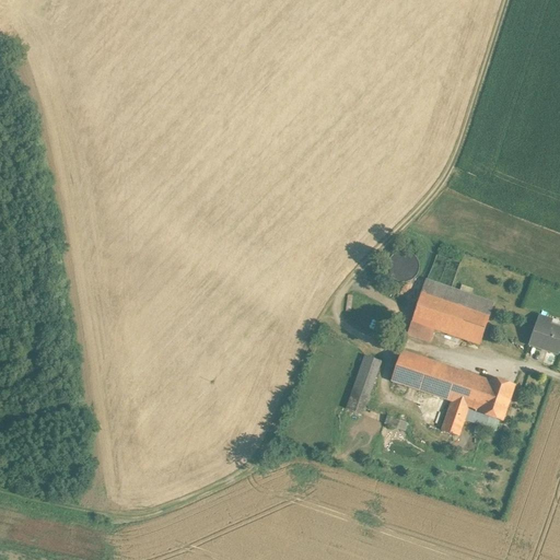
[(418,272),(419,267),(418,260),(415,255),(409,252),(404,251),(397,252),(392,256),(388,260),(387,267),(388,273),(393,278),(397,281),(404,282),(410,281),(415,278),(418,272)]
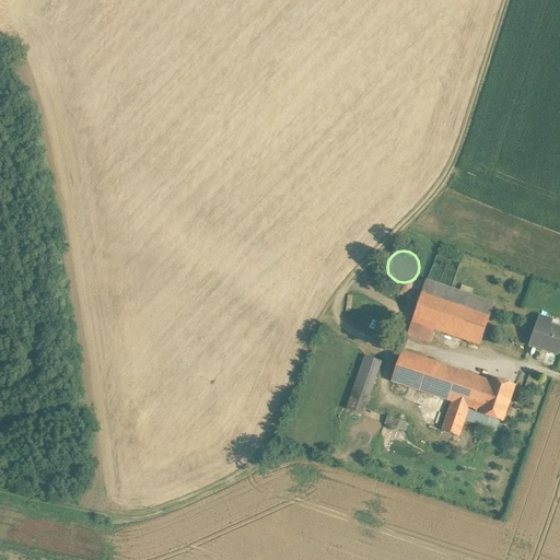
[(494,303),(426,280),(422,292),(490,315),(494,303)]
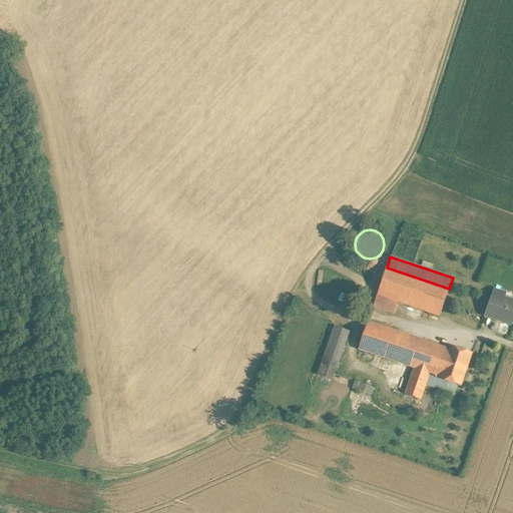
[(449,289),(387,268),(377,295),(398,302),(440,317),(449,289)]
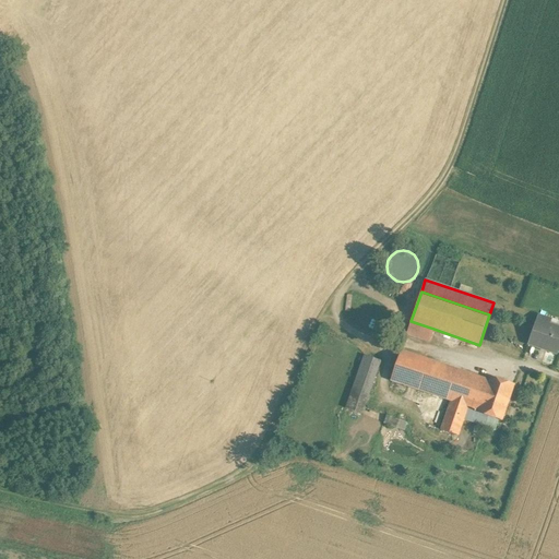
[(551,320),(538,314),(528,343),(558,354),(558,348),(558,329),(549,325),(551,320)]
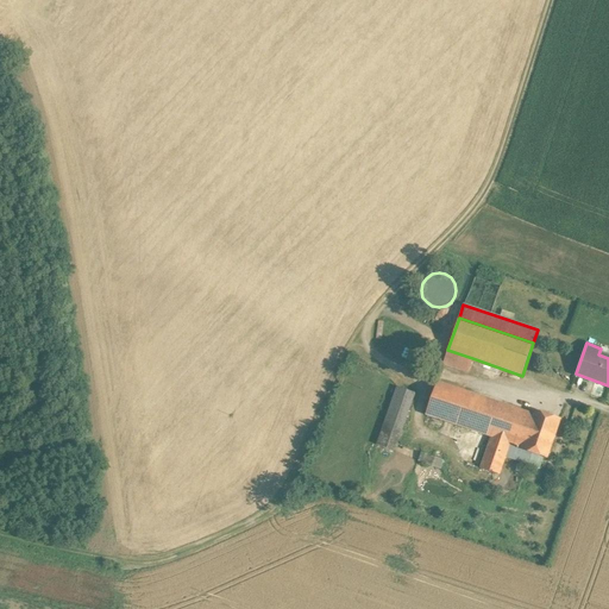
[(472,358),(447,350),(443,364),(468,372),(472,358)]
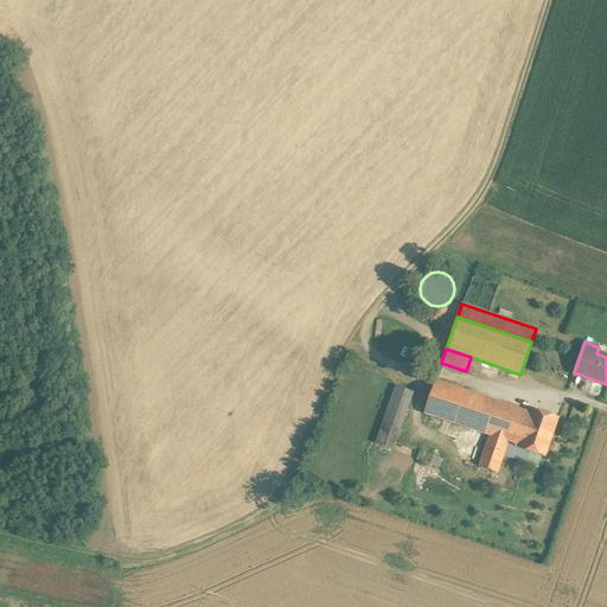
[(523,410),(435,381),(425,414),(490,436),(509,442),(511,443),(523,410)]
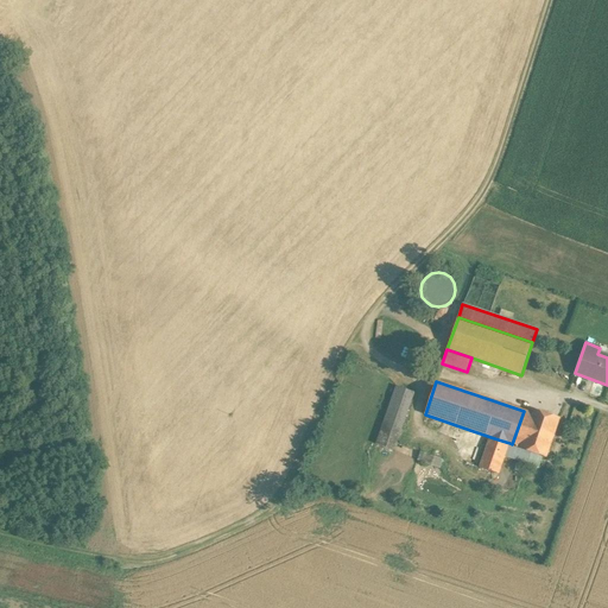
[(397,387),(377,444),(394,451),(415,393),(397,387)]
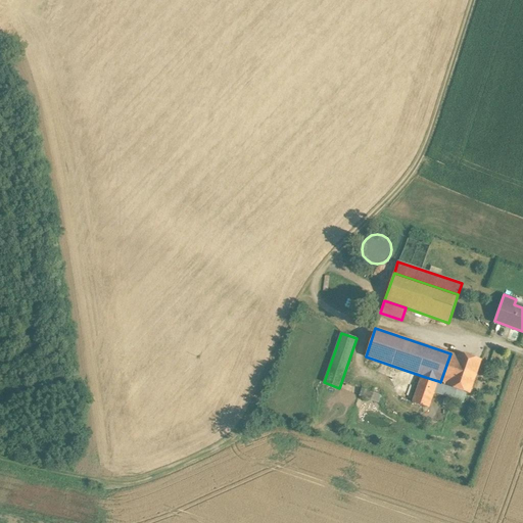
[(481,361),(459,353),(458,357),(450,353),(440,382),(448,385),(447,387),(470,394),(481,361)]
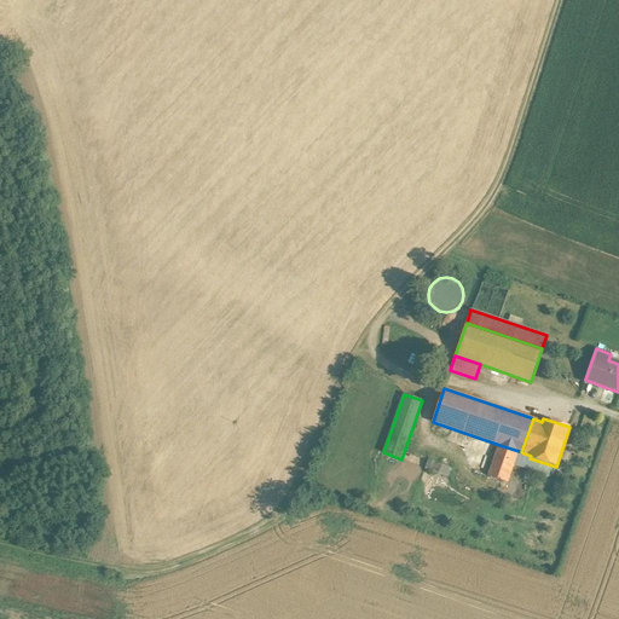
[(519,451),(499,445),(489,476),(508,482),(519,451)]
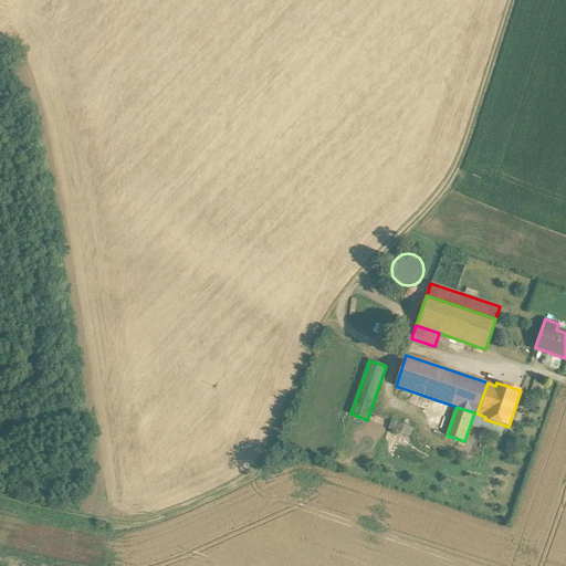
[(409,433),(410,426),(388,421),(387,430),(409,433)]
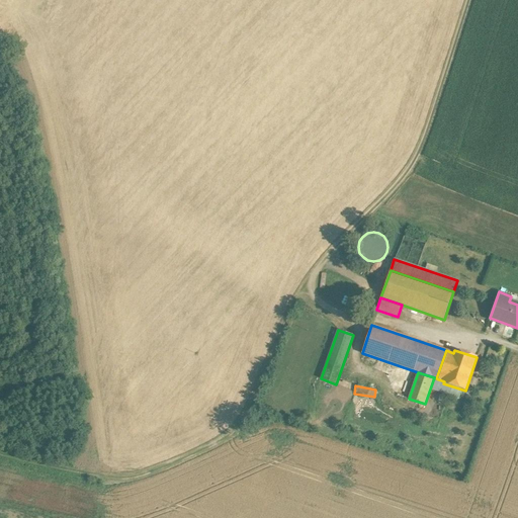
[(447,389),(438,385),(433,402),(441,405),(447,389)]
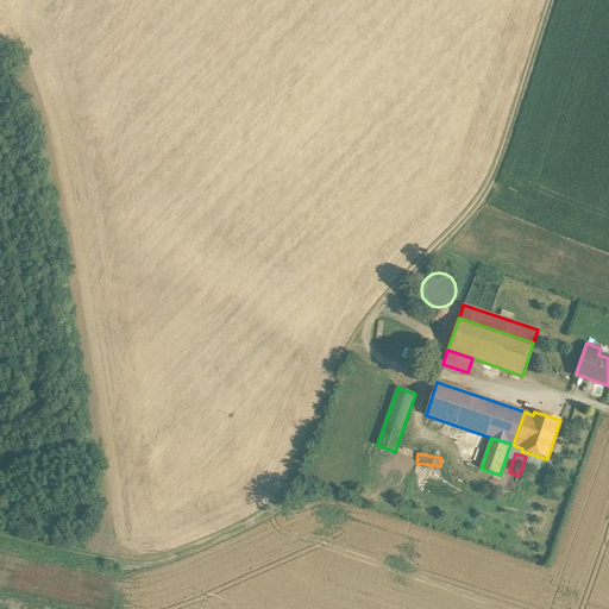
All buildings are outlined.
